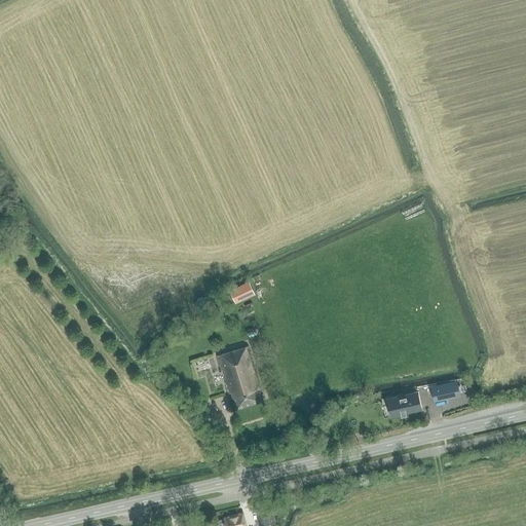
[(249,280),(229,290),(234,301),(235,303),(255,294),(254,292),(249,280)]
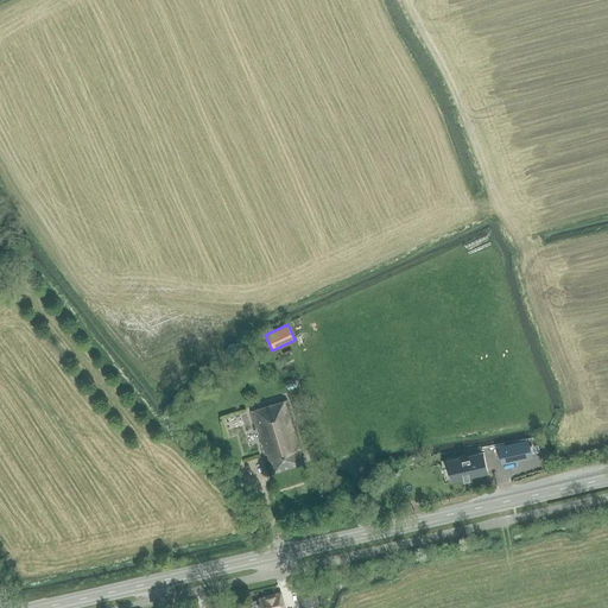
[(267,454),(268,458),(273,470),(273,473),(304,463),(299,449),(302,448),(287,399),(251,411),(264,455),(267,454)]
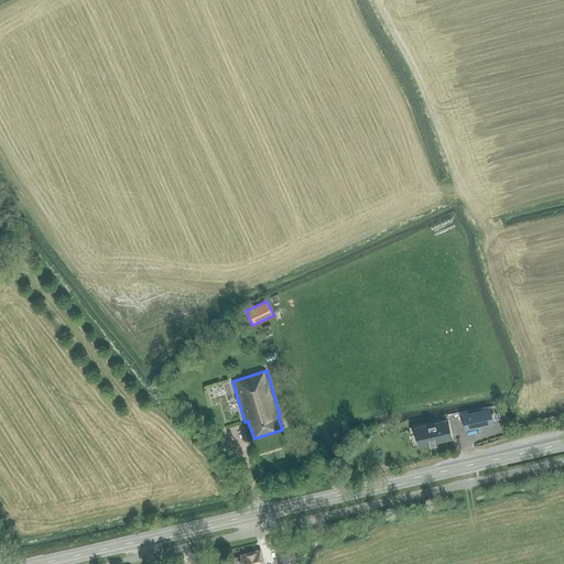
[(489,410),(463,416),(466,429),(491,423),(489,410)]
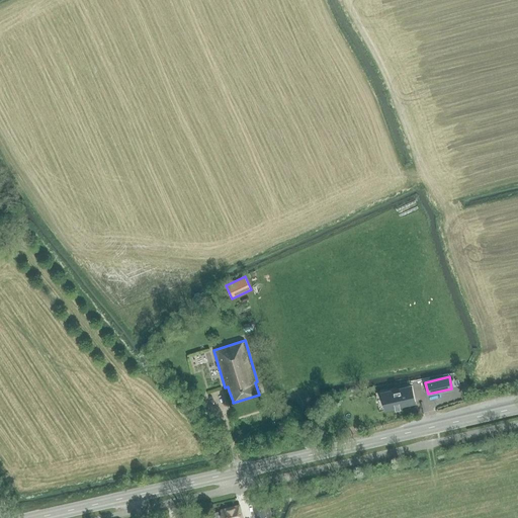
[(406,389),(383,394),(387,409),(395,408),(395,410),(401,409),(400,406),(409,404),(406,389)]
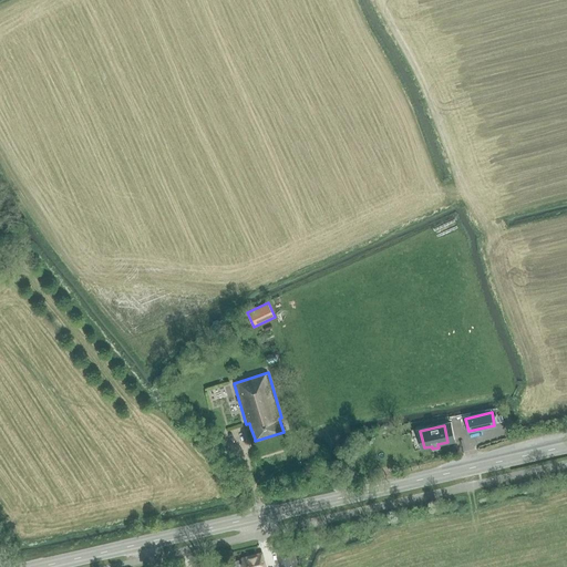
[(297,566),(292,549),(277,553),(280,566),(297,566)]
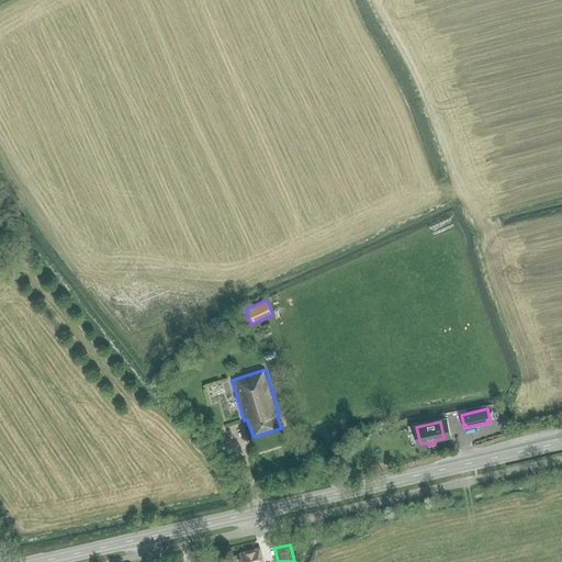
[(260,561),(262,561),(259,549),(240,554),(243,561),(260,561)]
